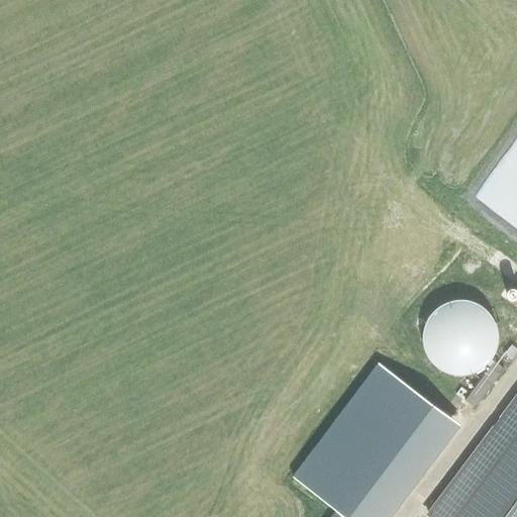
[(506,293),(506,294),(506,295),(507,296),(507,297),(508,298),(509,299),(510,299),(511,300),(512,300),(513,300),(514,300),(515,299),(516,299),(516,298),(516,297),(516,290),(516,289),(515,288),(514,288),(513,288),(512,288),(511,288),(510,288),(509,289),(508,290),(507,291),(507,292),(506,293)]
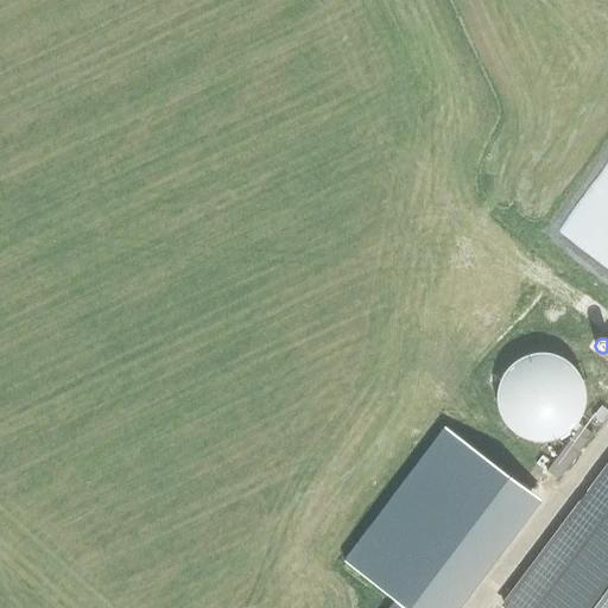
[(586,400),(586,397),(586,393),(584,388),(584,385),(583,381),(581,378),(580,374),(577,371),(575,367),(571,365),(569,362),(565,360),(562,358),(558,355),(555,354),(551,353),(546,353),(543,352),(539,352),(534,353),(531,353),(527,354),(524,355),(520,358),(517,360),(513,362),(510,365),(507,367),(505,371),(502,374),(501,378),(499,381),(498,385),(496,388),(496,393),(496,397),(496,400),(496,405),(498,409),(499,412),(501,416),(502,419),(505,423),(507,426),(510,429),(513,431),(517,434),(520,436),(524,438),(527,439),(531,441),(534,441),(539,442),(543,441),(546,441),(551,441),(555,439),(558,438),(562,436),(565,434),(569,431),(571,429),(575,426),(577,423),(580,419),(581,416),(583,412),(584,409),(584,405),(586,400)]
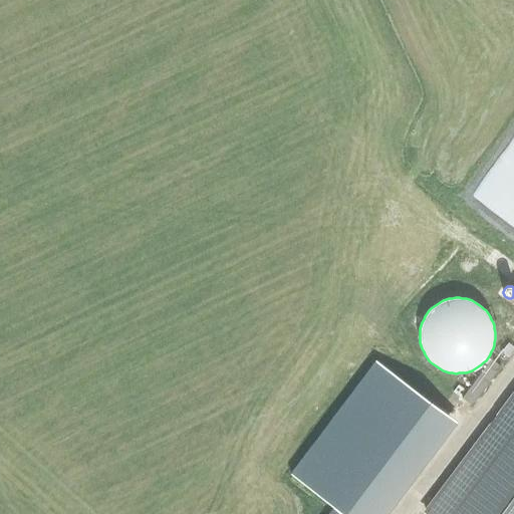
[(472,406),(501,366),(491,359),(462,398),(472,406)]
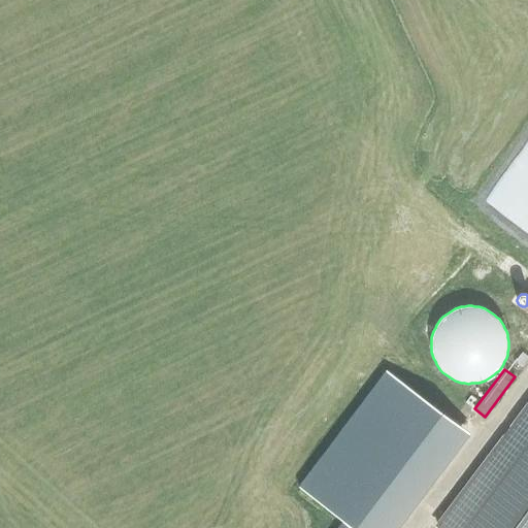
[(345,522),(353,527),(398,527),(472,438),(392,372),(300,486),(345,522)]
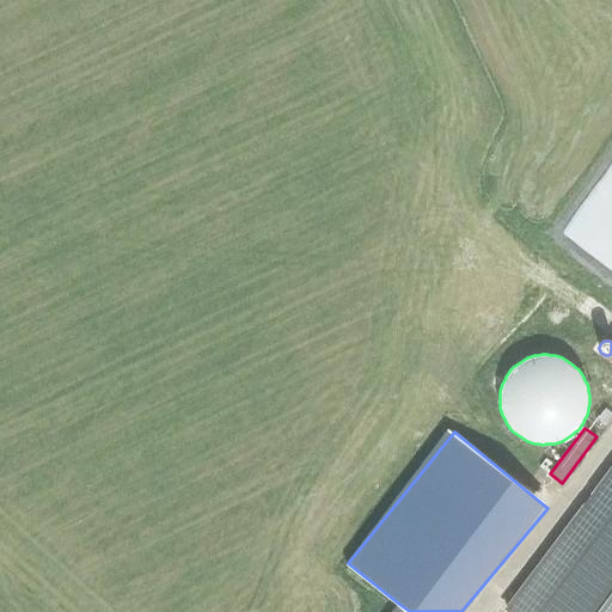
[(611,611),(611,465),(503,610),(507,611),(611,611)]
